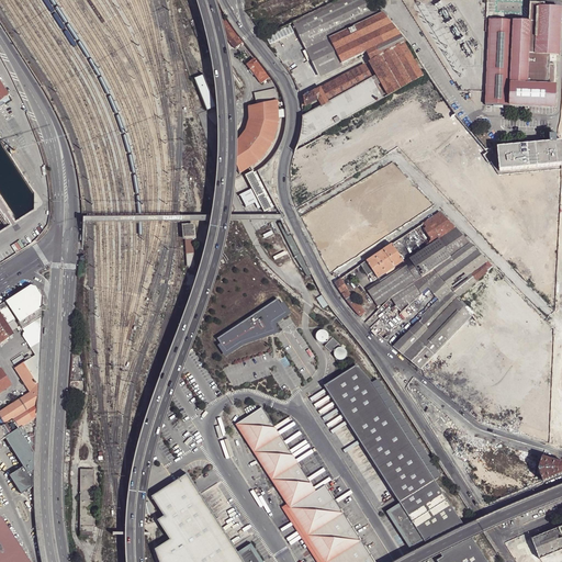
[(216,0),(215,0),(204,8),(236,51),(245,43),(243,42),(235,31),(225,15),(216,0)]
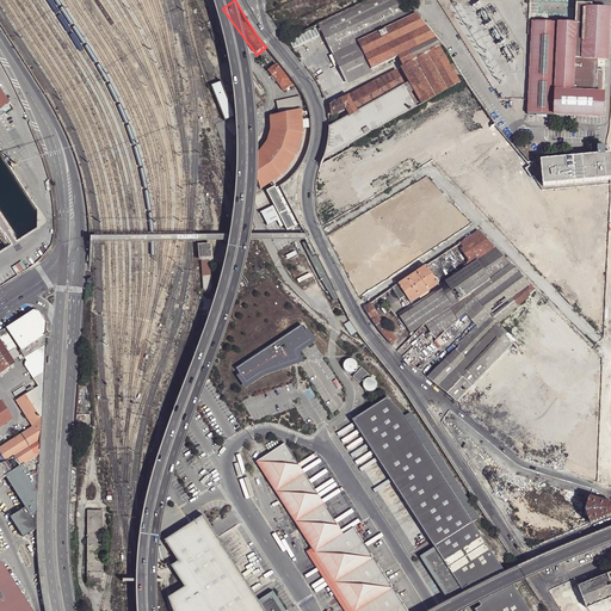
[(358,0),(291,29),(298,41),(380,8),(383,14),(408,2),(407,0),(358,0)]
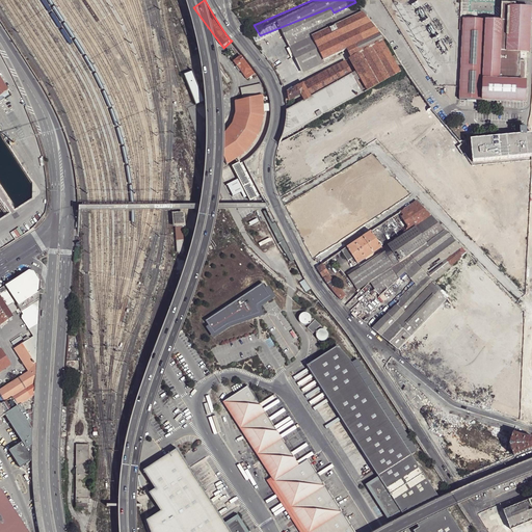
[(500,51),(519,52),(529,52),(530,35),(531,24),(531,7),(515,7),(515,3),(502,3),(501,21),(500,51)]
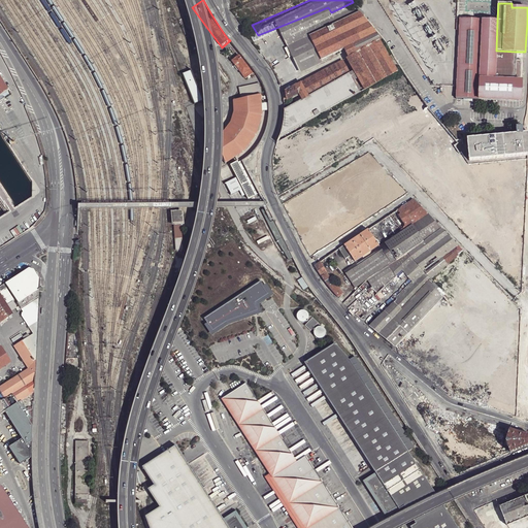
[(309,36),(321,61),(344,50),(377,33),(360,11),(356,14),(309,36)]
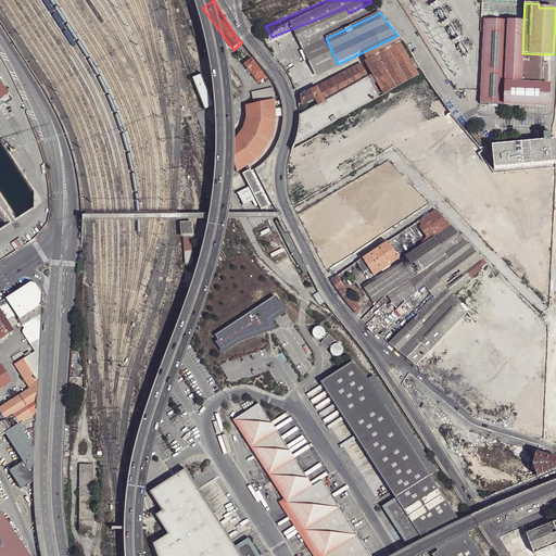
[(504,104),(504,81),(507,21),(484,20),(484,21),(484,32),(481,90),(481,103),(496,104),(504,104)]
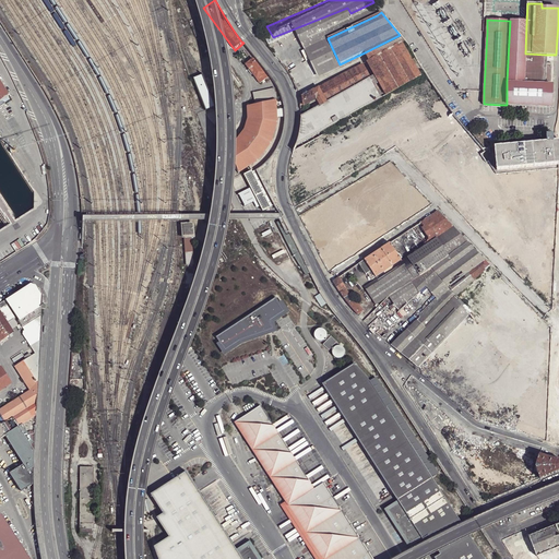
[(544,85),(545,62),(545,55),(525,54),(526,22),(510,21),(507,82),(544,85)]
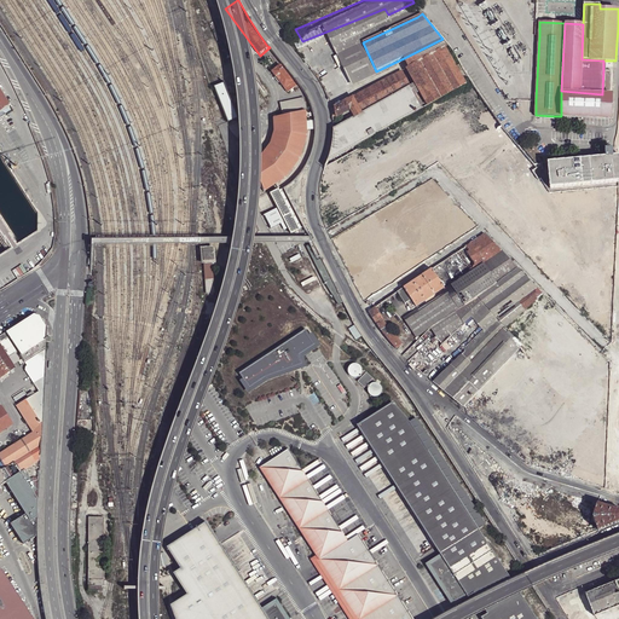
[(310,53),(318,65),(351,50),(345,38),(310,53)]
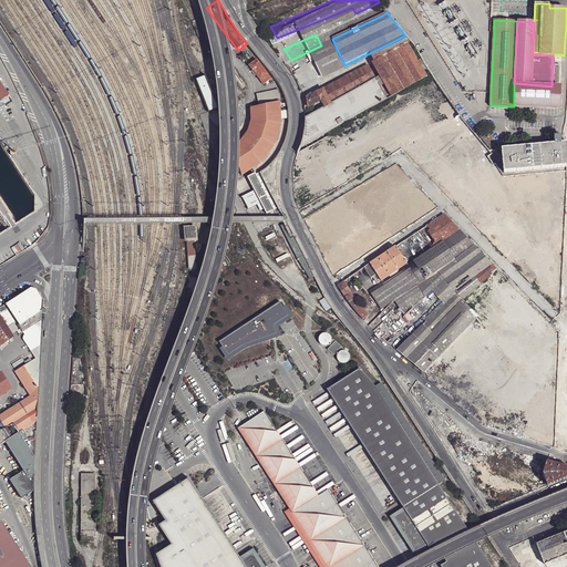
[(405,35),(370,53),(374,62),(408,43),(409,44),(411,42),(405,35)]
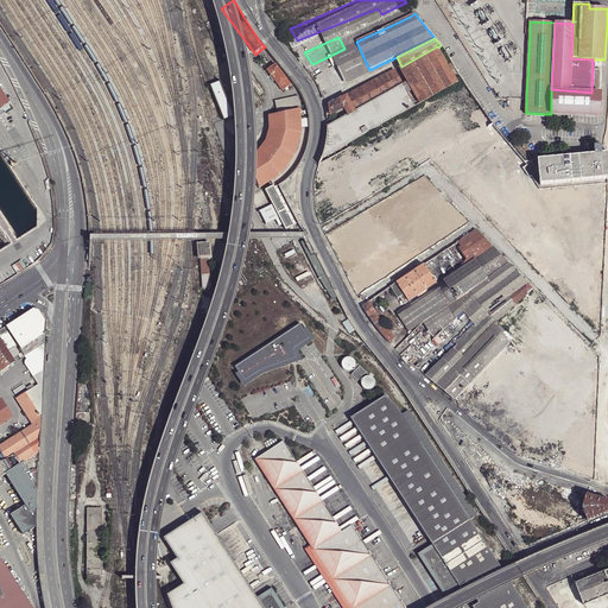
[(458,83),(438,48),(437,46),(401,67),(399,68),(407,82),(413,93),(419,105),(458,83)]
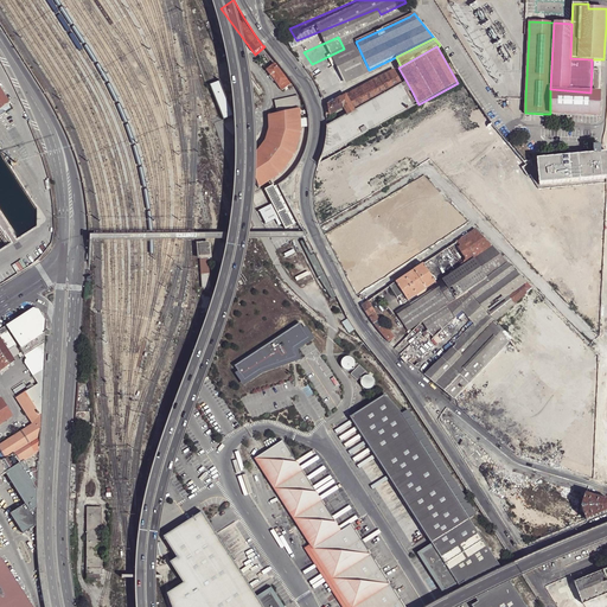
[(291,84),(275,63),(267,70),(282,90),(291,84)]
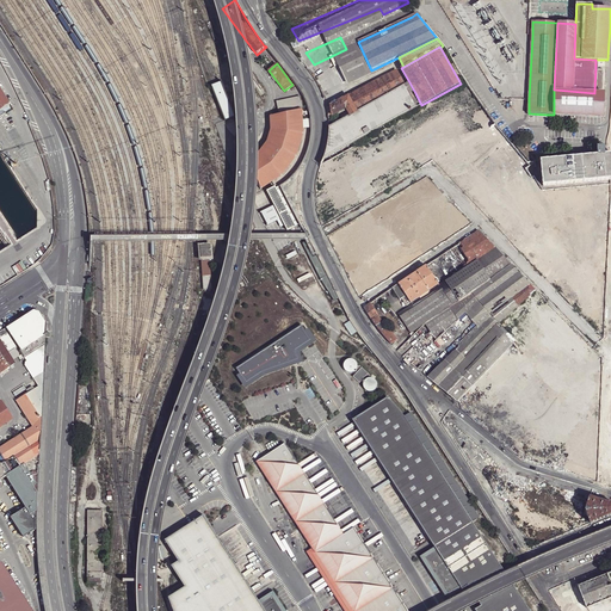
[(594,93),(603,93),(604,69),(596,68),(594,93)]
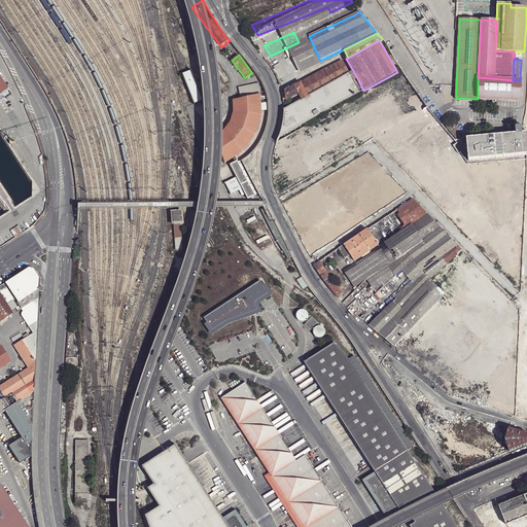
[(189,69),(188,69),(189,70),(181,73),(192,104),(201,101),(202,103),(202,102),(189,69)]
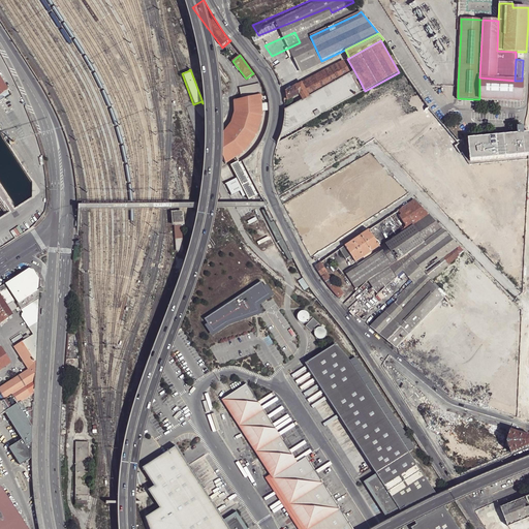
[(354,71),(350,73),(355,83),(360,81),(354,71)]
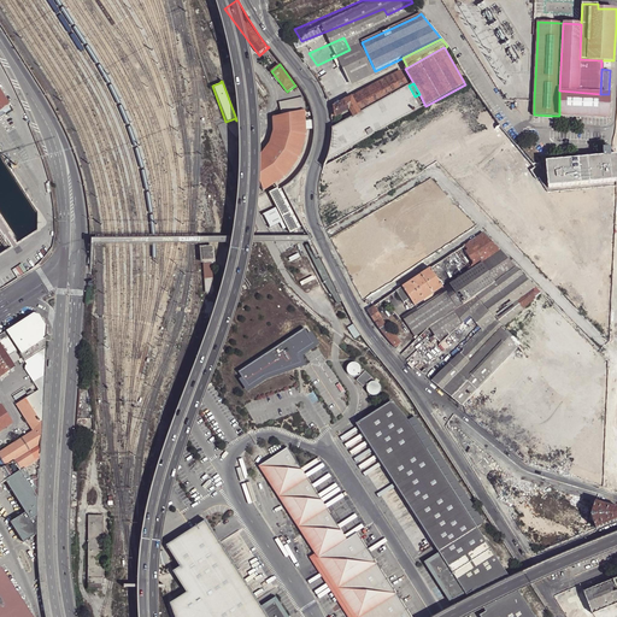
[(356,97),(330,110),(333,121),(338,118),(336,117),(350,110),(354,117),(334,129),(333,129),(333,134),(331,137),(331,142),(330,150),(328,156),(325,162),(324,166),(334,162),(397,127),(423,111),(415,97),(409,86),(364,111),(356,97)]
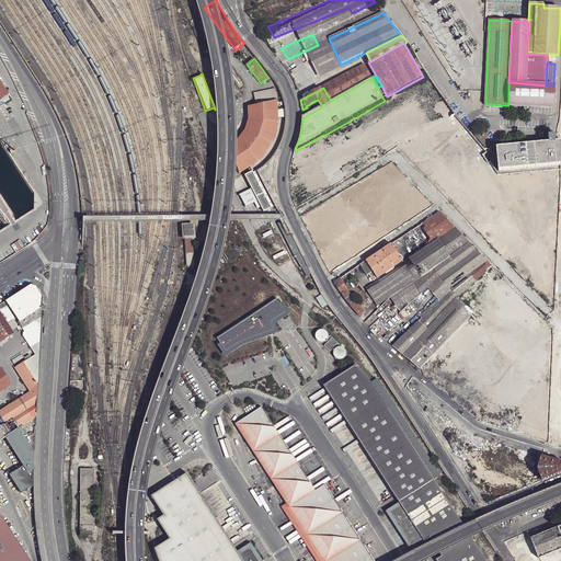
[(554,86),(553,86),(546,86),(508,82),(508,105),(540,107),(551,107),(553,107),(554,86)]
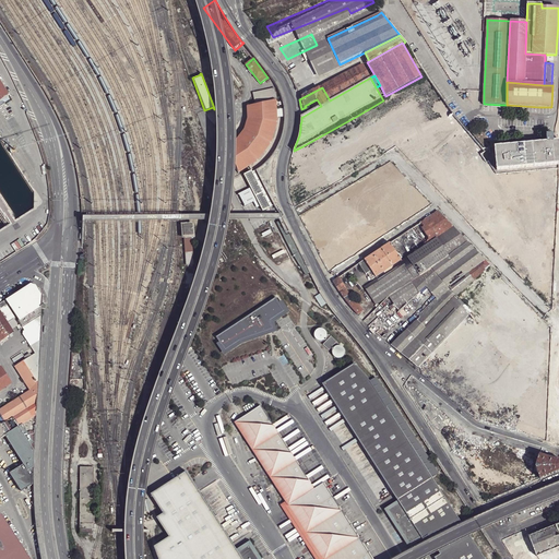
[(273,88),(251,94),(253,104),(275,98),(273,88)]
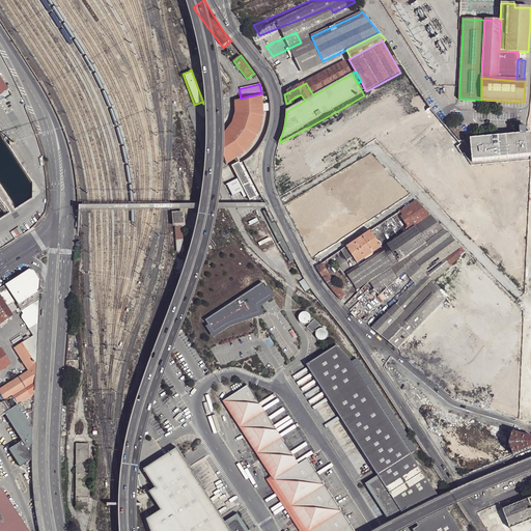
[(236,101),(238,113),(233,126),(227,135),(216,141),(217,144),(216,145),(217,147),(218,147),(225,164),(244,152),(256,137),(262,116),(260,94),(236,101)]
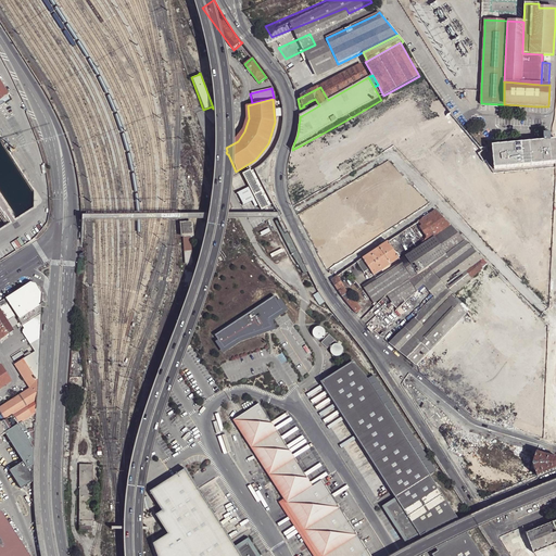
[(236,139),(225,146),(226,148),(238,141),(244,131),(249,118),(248,105),(245,106),(245,118),(242,129),(236,139)]
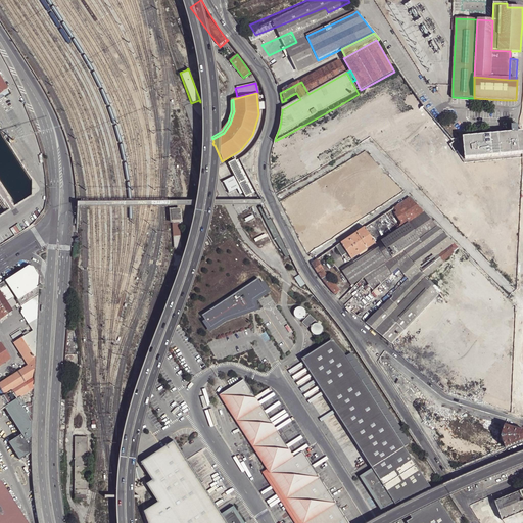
[(5,114),(10,123),(16,119),(12,110),(5,114)]
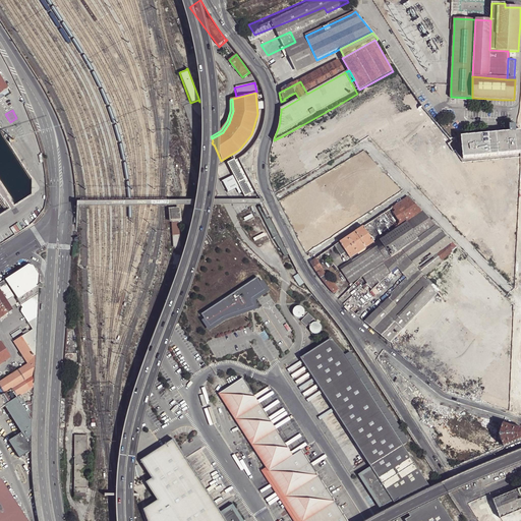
[(520,153),(520,130),(515,131),(510,132),(479,135),(473,135),(461,136),(461,137),(463,159),(520,153)]
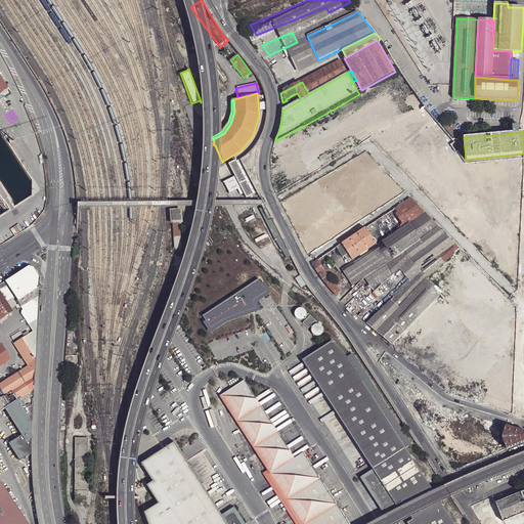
[(0,181),(1,183),(23,170),(0,135),(0,181)]
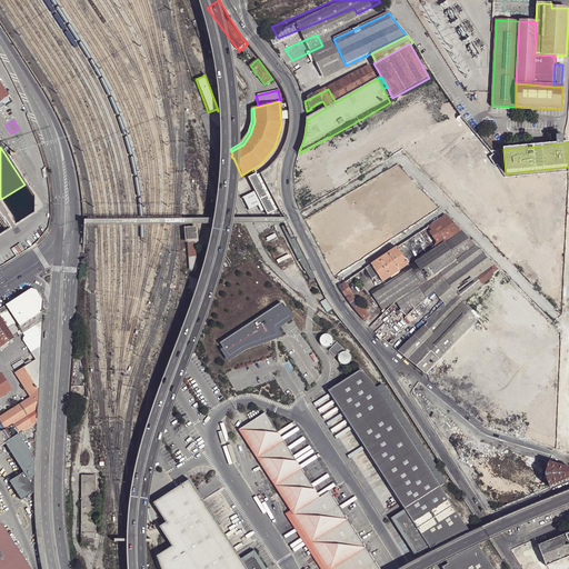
[(406,172),(313,228),(342,272),(439,209),(406,172)]
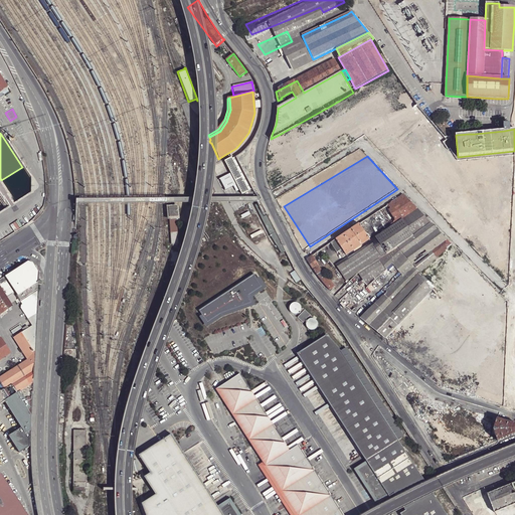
[(248,191),(230,158),(223,161),(229,173),(235,184),(238,190),(241,194),(248,191)]
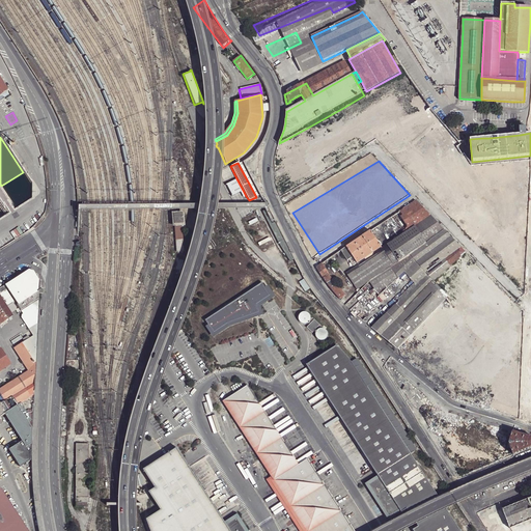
[(243,190),(236,178),(224,186),(225,186),(226,186),(231,196),(230,196),(230,197),(240,192),(243,190)]
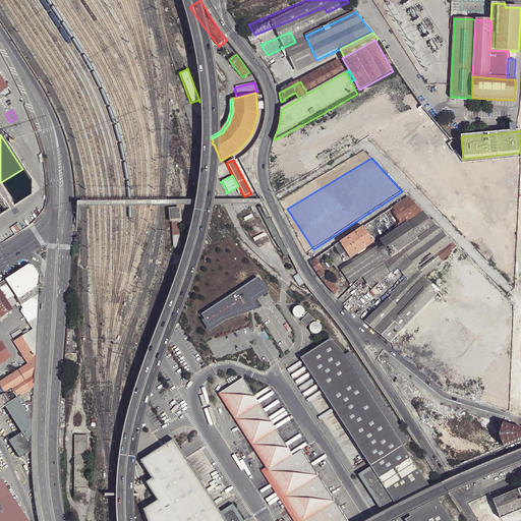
[(0,187),(0,191),(9,209),(16,205),(9,192),(10,192),(6,184),(0,187)]
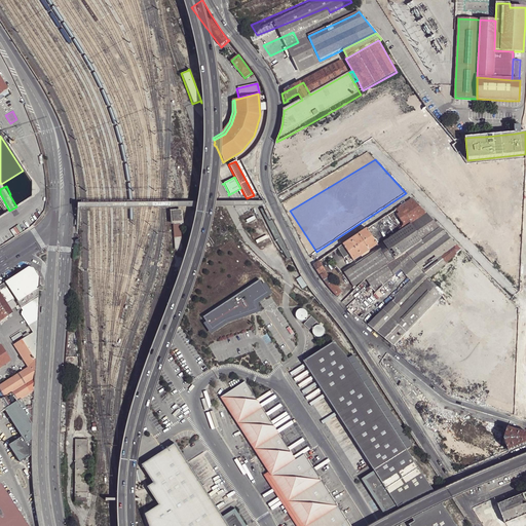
[(172,212),(173,222),(180,221),(182,221),(181,212),(172,212)]
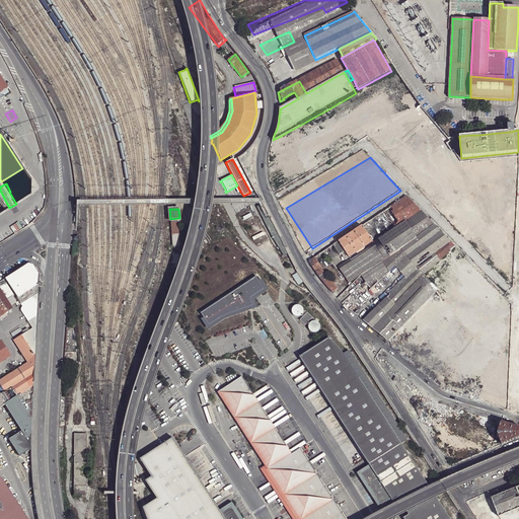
[(170,219),(171,246),(179,245),(177,218),(170,219)]
